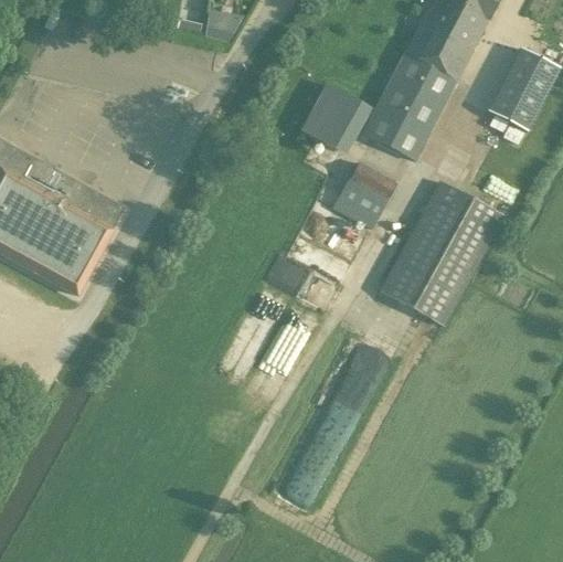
[(474,49),(490,19),(455,0),(434,0),(423,21),(474,49)]
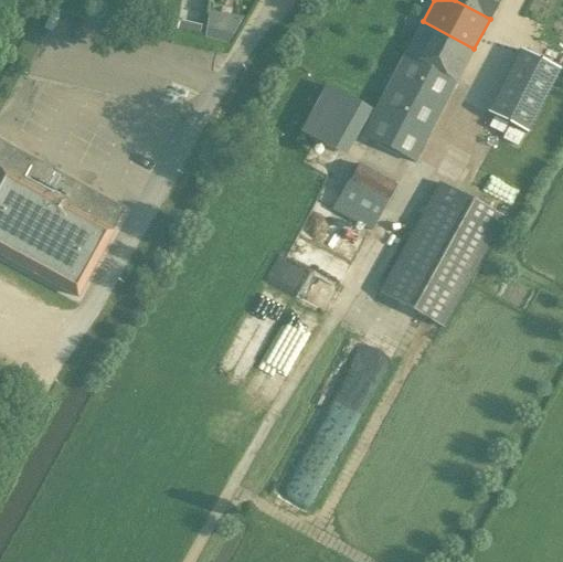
[(455,0),(490,19),(499,0),(455,0)]
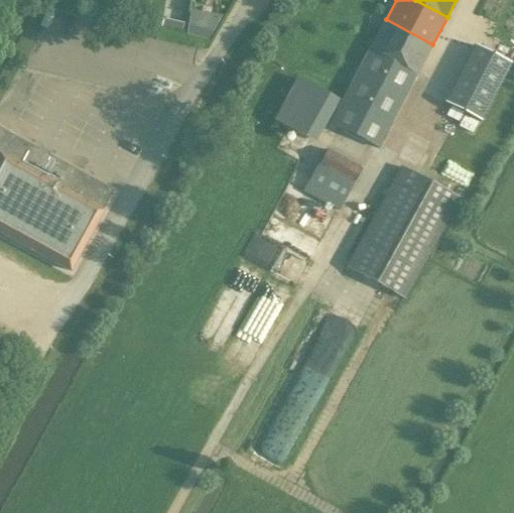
[(220,36),(224,11),(198,7),(194,32),(220,36)]
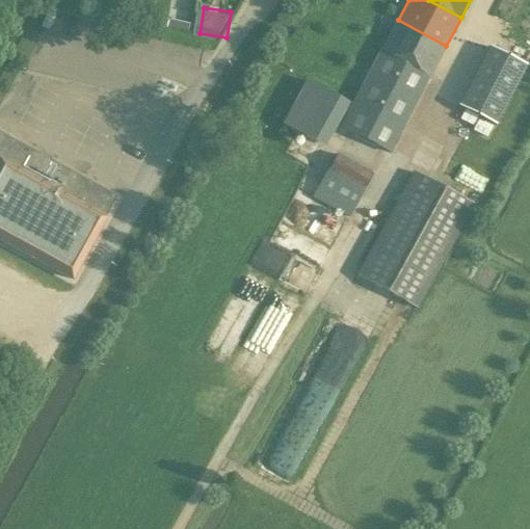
[(170,18),(167,27),(188,32),(191,23),(170,18)]
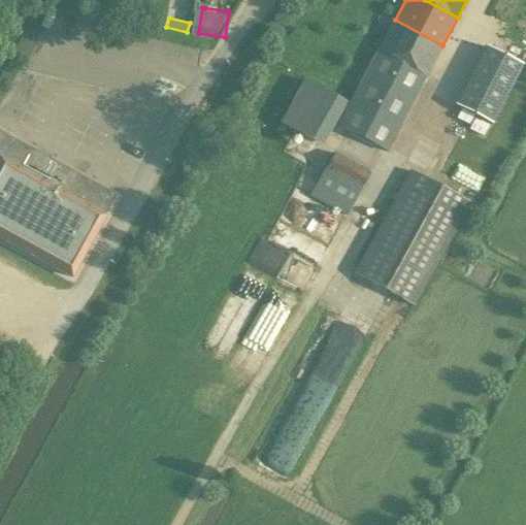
[(442,45),(395,20),(379,47),(340,124),(389,150),(442,45)]
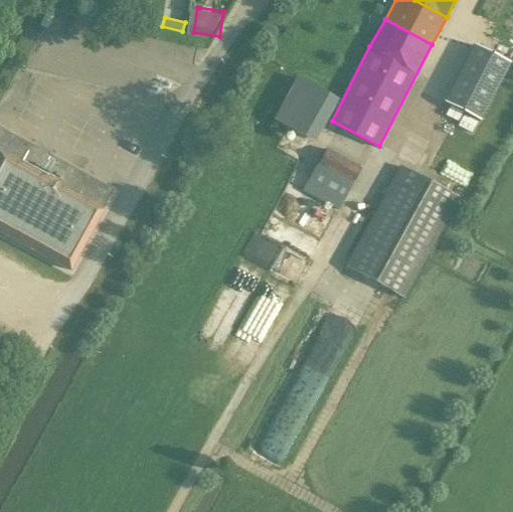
[(482,119),(511,62),(475,43),(446,101),(482,119)]
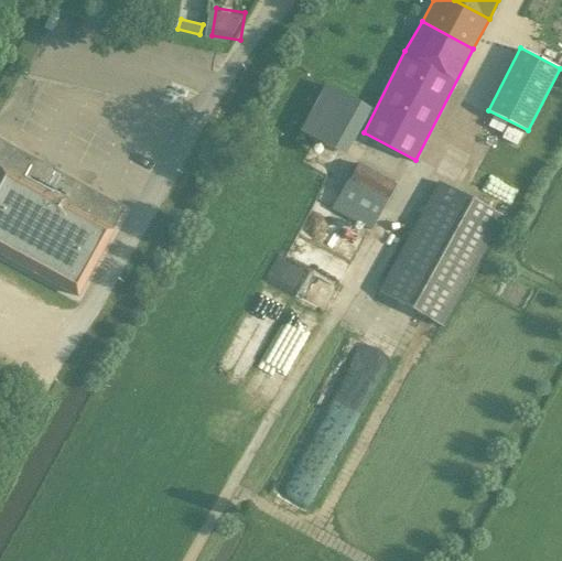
[(328,83),(303,129),(337,148),(364,103),(328,83)]
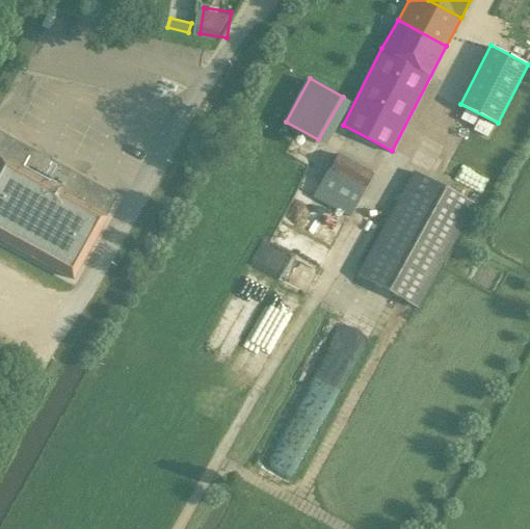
[(0,129),(0,236),(75,278),(120,194),(53,158),(54,156),(42,150),(41,152),(0,129)]
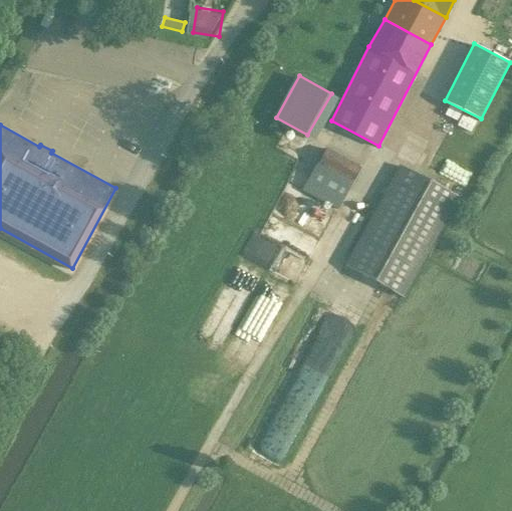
[(339,206),(361,166),(328,148),(304,187),(339,206)]
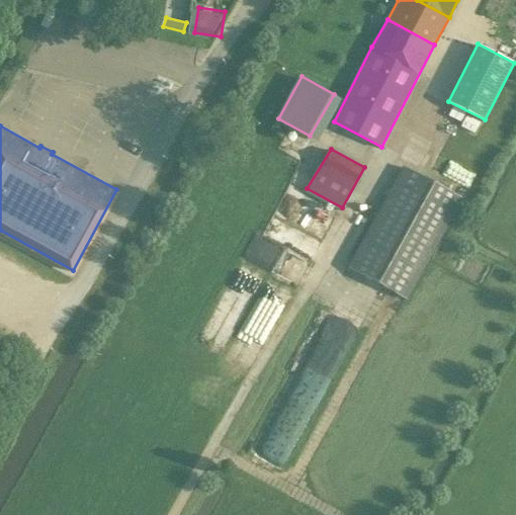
[(408,297),(463,197),(405,165),(349,265),(408,297)]
